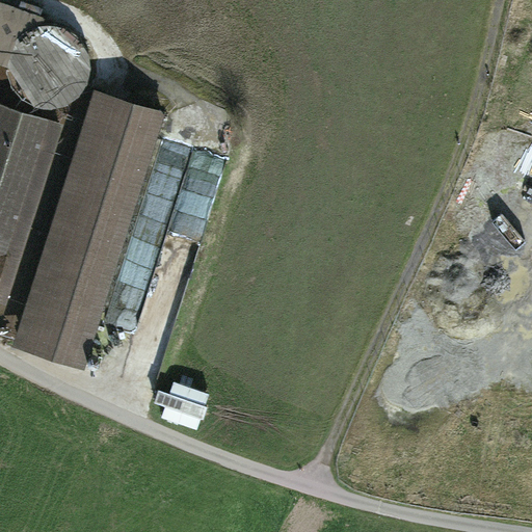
[(167,115),(96,92),(12,348),(84,372),(167,115)]
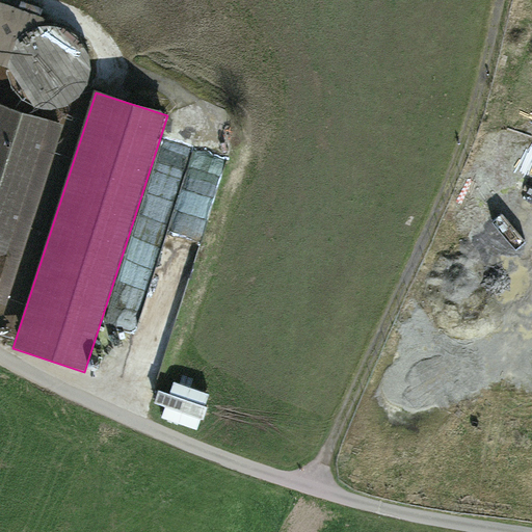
[(55,122),(0,105),(0,295),(3,297),(55,122)]
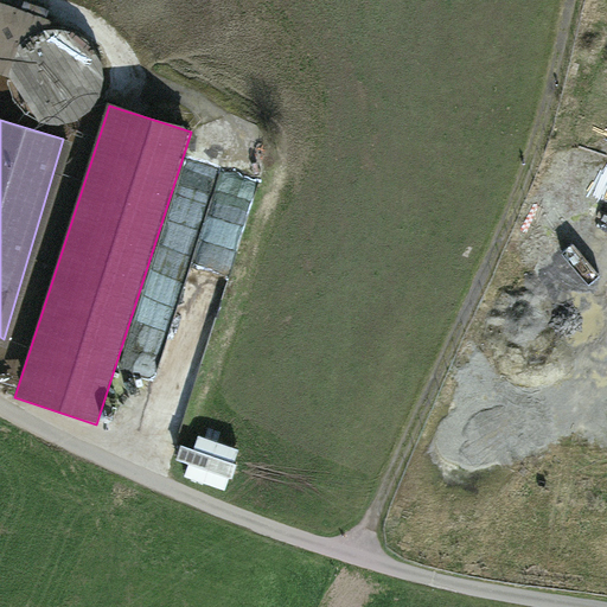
[(68,158),(8,352),(26,357),(85,163),(68,158)]
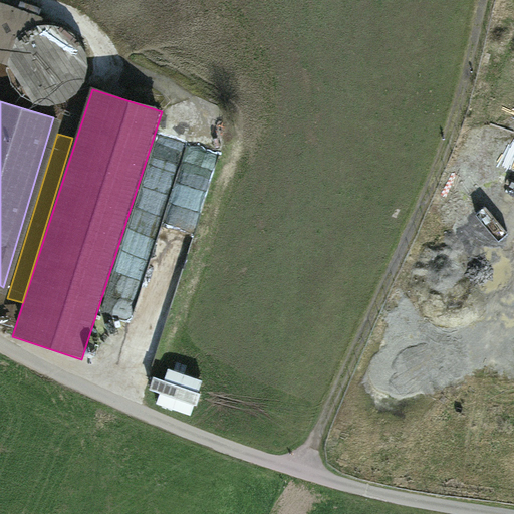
[(183,253),(189,217),(164,213),(158,249),(183,253)]
